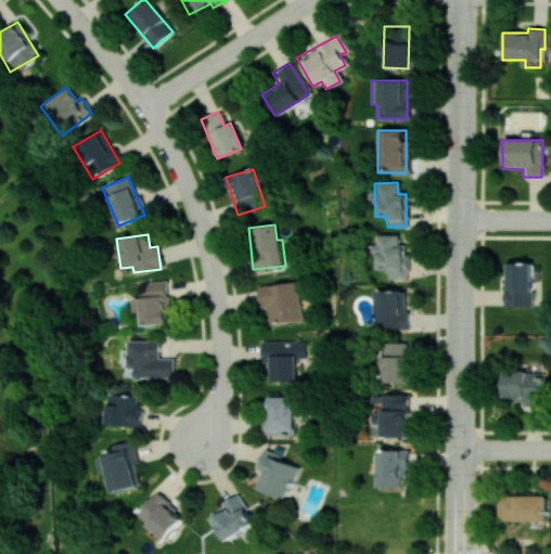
[(396,235),(374,235),(375,270),(386,269),(386,279),(406,279),(406,244),(397,244),(396,235)]
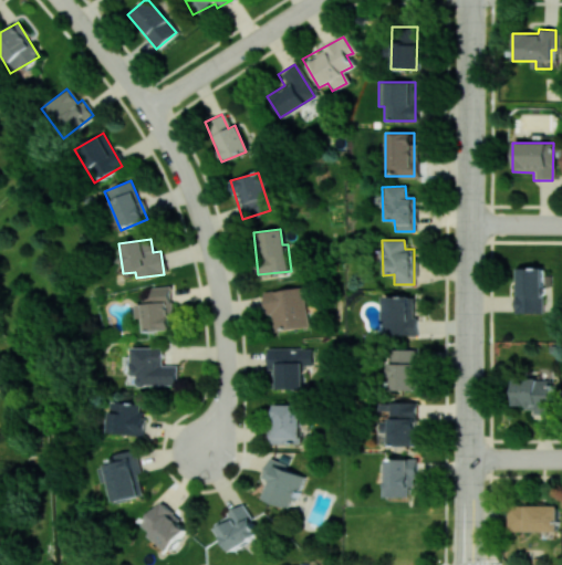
[(516,268),(540,268),(540,313),(512,313),(512,294),(514,294),(516,268)]
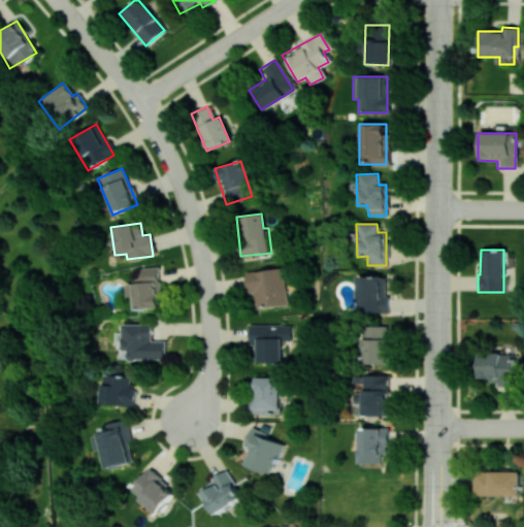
[(139,268),(139,275),(130,275),(130,285),(123,285),(123,298),(129,297),(129,308),(158,308),(157,267),(139,268)]
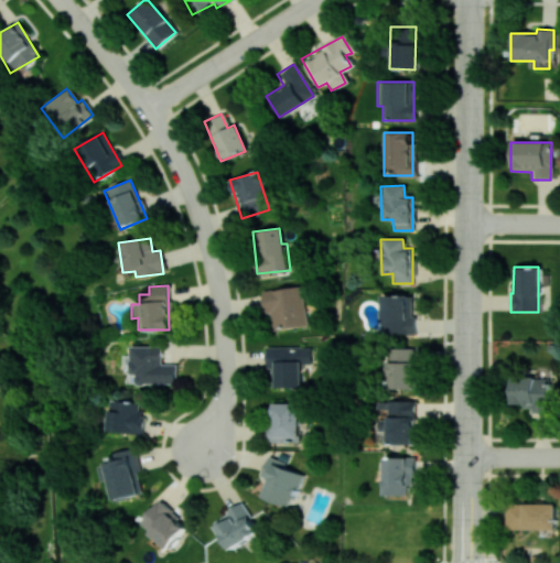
[(259,292),(264,314),(268,313),(270,331),(304,325),(299,285),(259,292)]
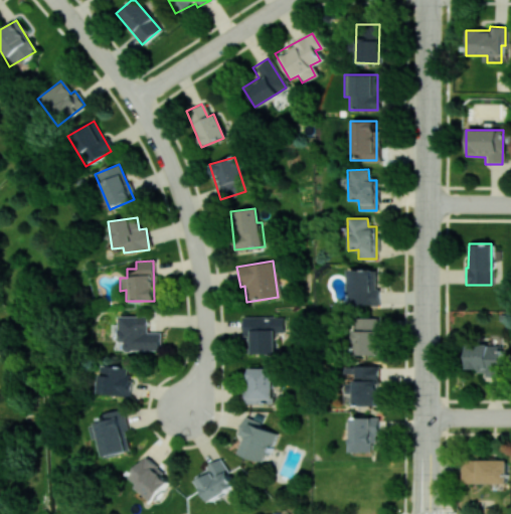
[(348,270),(348,305),(376,306),(376,271),(348,270)]
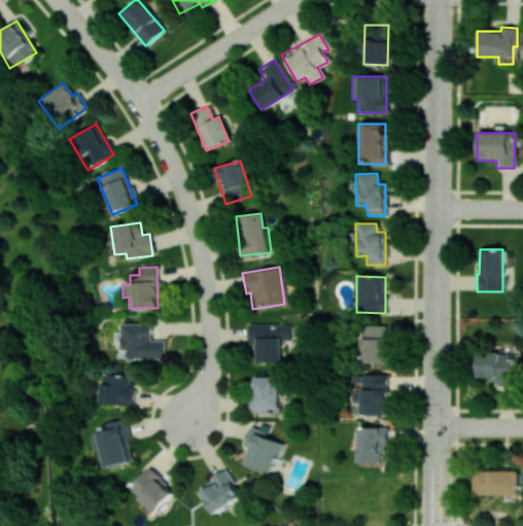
[(162,359),(163,341),(148,341),(149,324),(119,323),(118,351),(124,351),(124,358),(162,359)]
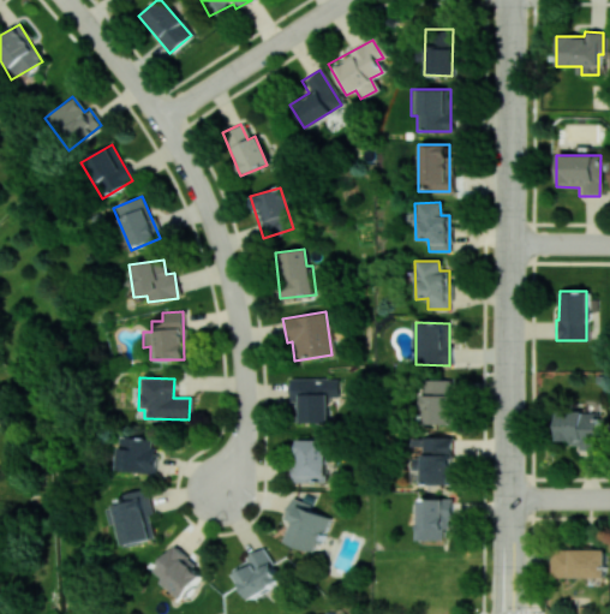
[(289,379),(289,423),(326,423),(324,397),(338,397),(338,379),(289,379)]
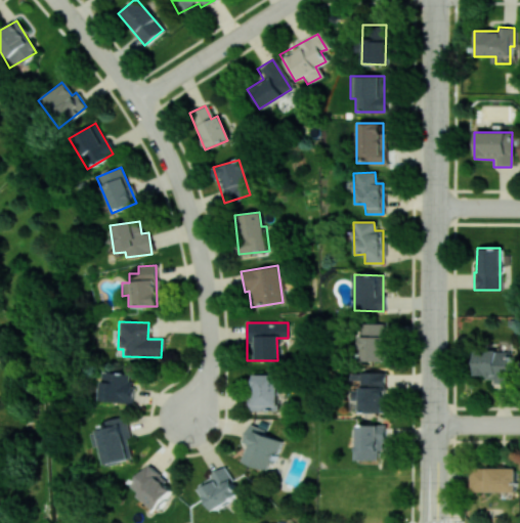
[(360,362),(385,361),(384,323),(358,323),(360,362)]
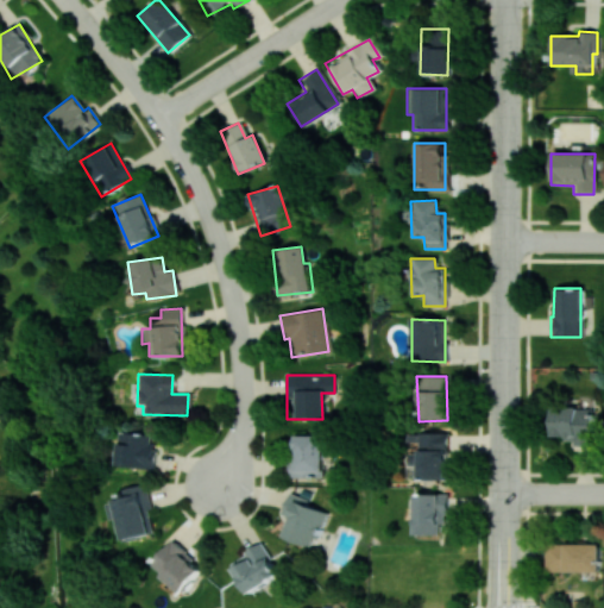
[(590,409),(549,408),(548,437),(561,438),(560,446),(589,447),(590,409)]
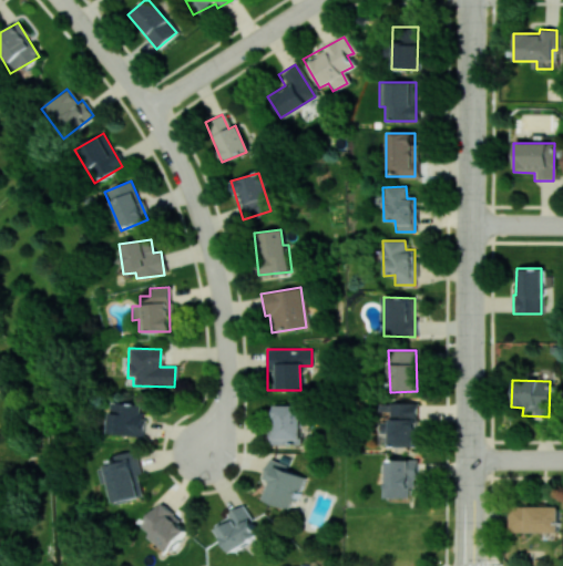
[(106,434),(140,436),(142,404),(109,403),(106,434)]
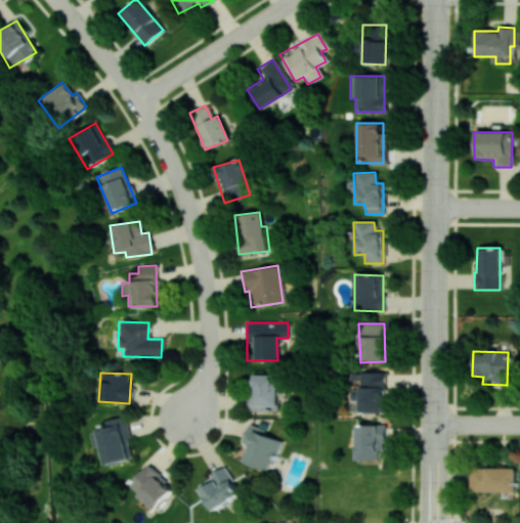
[(384,373),(359,373),(359,386),(350,386),(350,412),(383,412),(384,373)]
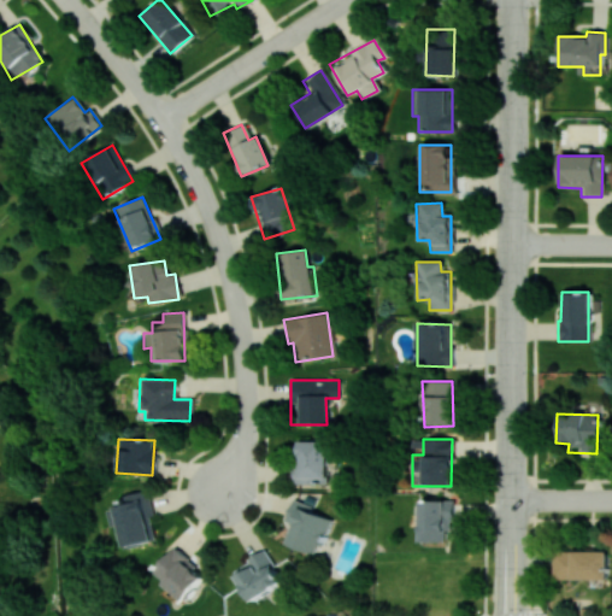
[(293,484),(322,485),(323,441),(294,441),(293,484)]
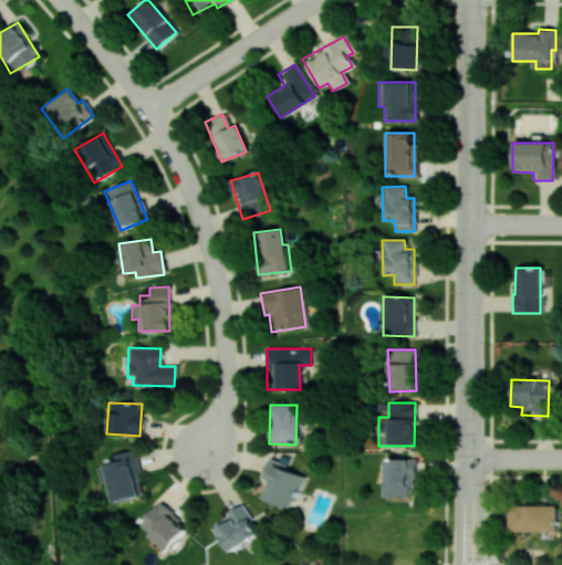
[(96,468),(101,485),(107,483),(112,503),(143,495),(132,450),(108,456),(111,464),(96,468)]
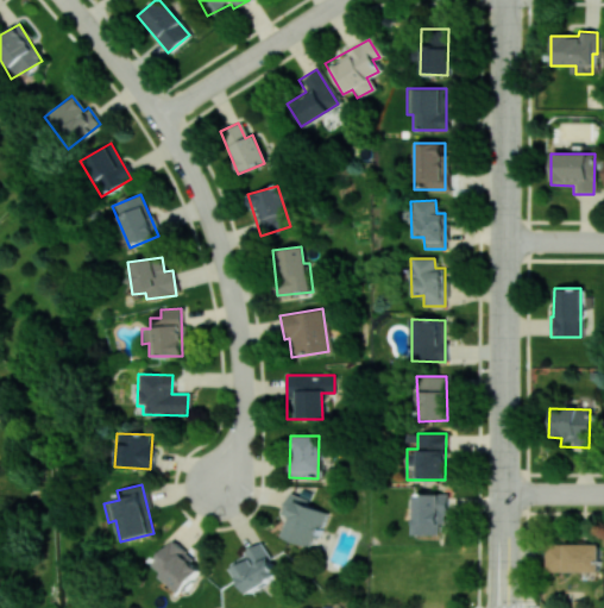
[(322,512),(303,505),(304,500),(285,493),(278,515),(284,518),(277,537),(309,549),(322,512)]
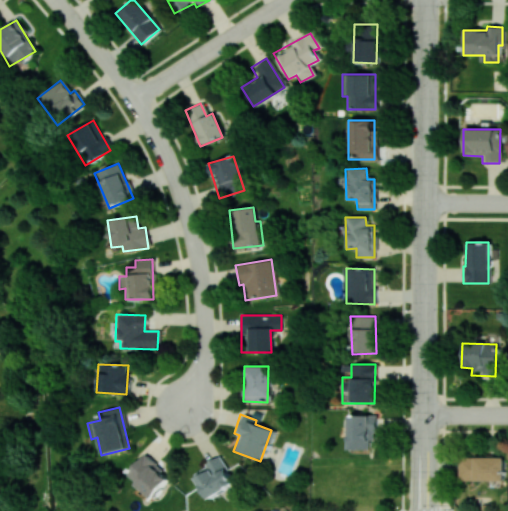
[(367,450),(368,441),(373,441),(374,416),(347,415),(347,450),(367,450)]
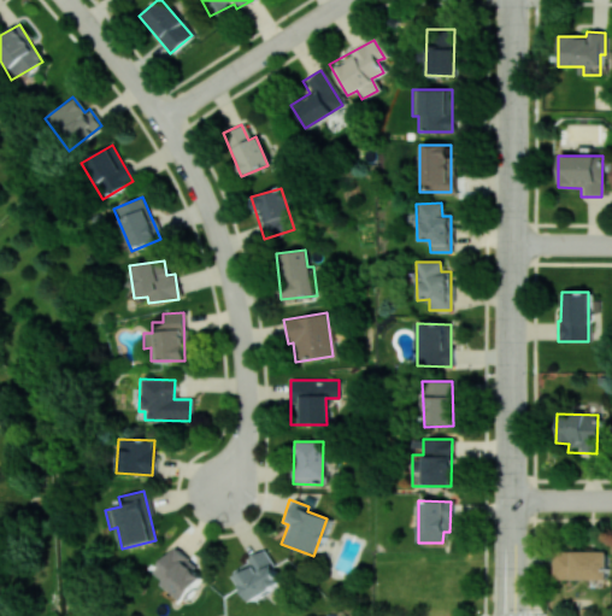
[(149,576),(183,600),(202,573),(170,549),(149,576)]
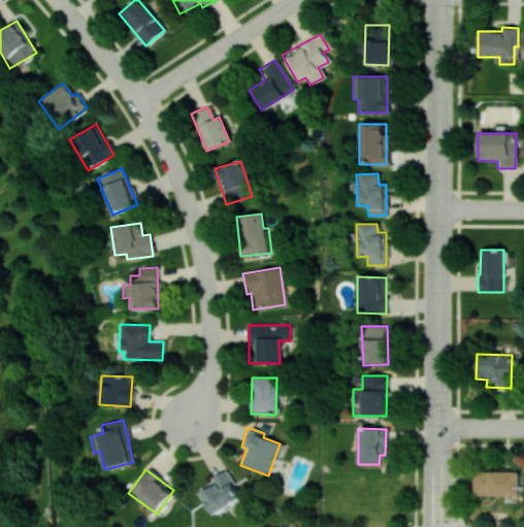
[(196,488),(213,515),(240,498),(225,471),(196,488)]
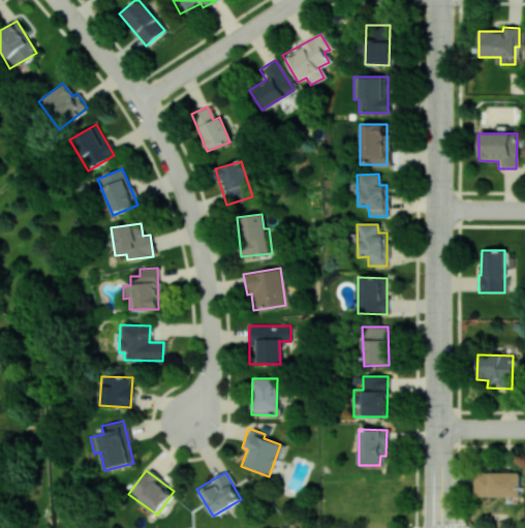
[(519,496),(519,472),(472,472),(473,497),(519,496)]
